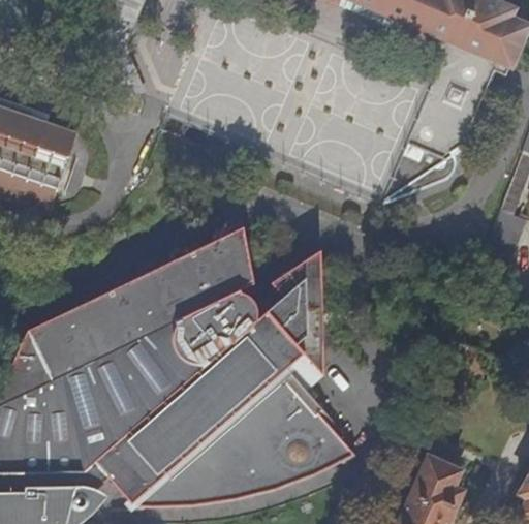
[(0,0),(0,191),(47,208),(73,130),(43,120),(0,104),(0,0),(221,0),(173,117),(384,208),(449,182),(454,172),(459,165),(459,161),(457,154),(471,144),(467,142),(501,62),(510,65),(528,22),(528,18),(511,11),(515,3),(507,0),(0,0)]
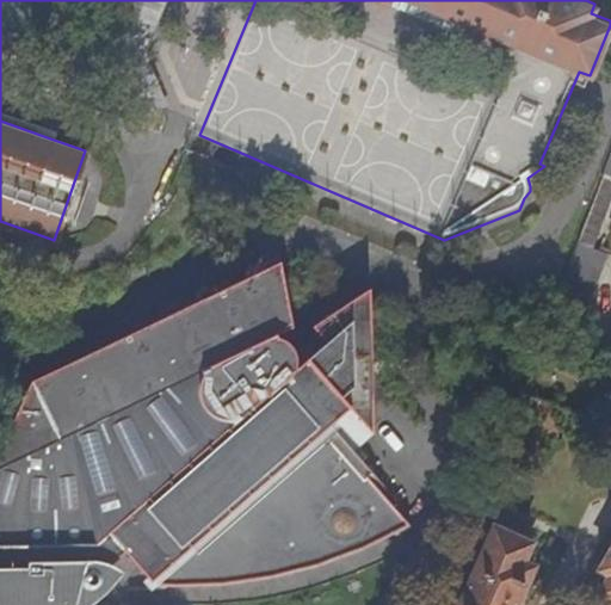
[(113,0),(99,34),(131,102),(150,115),(166,107),(181,0),(113,0)]
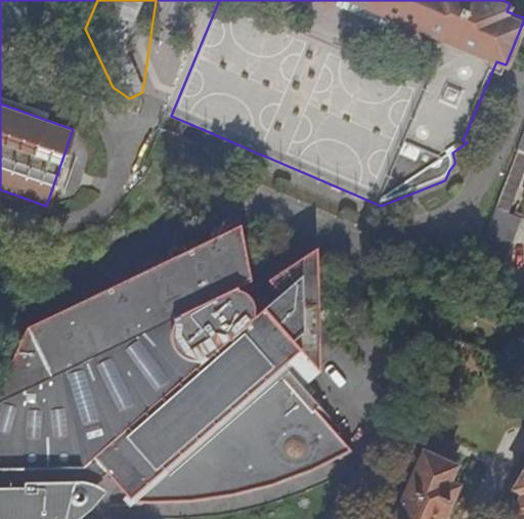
[(0,103),(43,119),(45,111),(0,95),(0,103)]
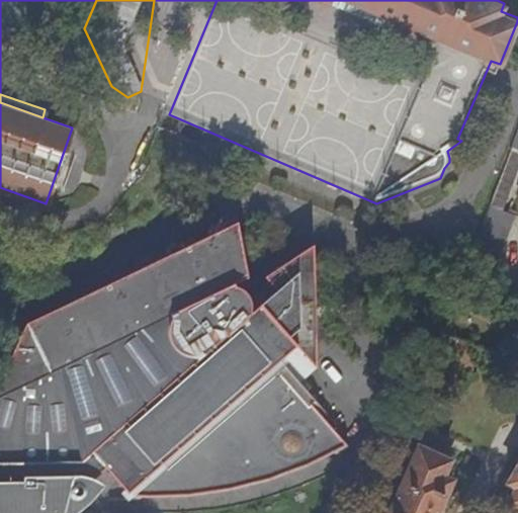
[(502,206),(517,163),(517,146),(512,144),(491,201),(502,206)]
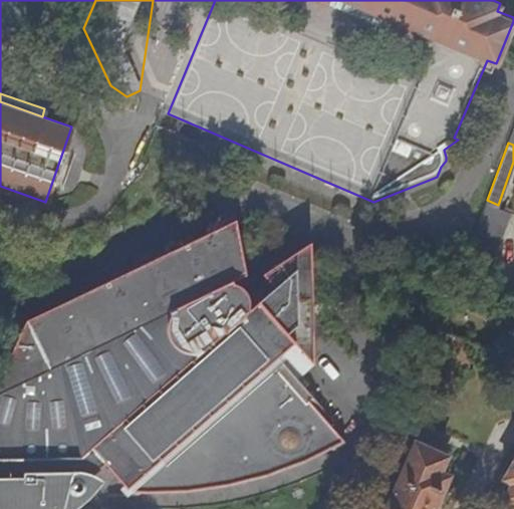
[(482,282),(510,210),(498,205),(487,200),(459,273),(482,282)]
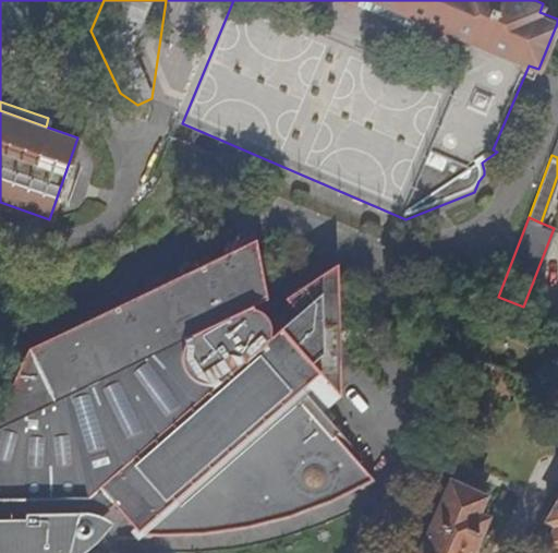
[(116,503),(126,513),(136,509),(150,506),(158,532),(172,532),(180,532),(221,528),(261,521),(283,516),(312,506),(330,499),(349,490),(372,478),(337,436),(341,432),(304,392),(322,375),(341,357),(341,355),(325,340),(330,339),(332,331),(340,331),(340,266),(288,299),(300,314),(268,338),(265,333),(271,328),(271,324),(270,317),(266,313),(259,309),(254,313),(251,308),(269,300),(259,241),(23,341),(3,405),(0,406),(0,552),(69,552),(70,531),(71,531),(82,543),(85,544),(89,545),(95,544),(100,539),(102,531),(102,525),(100,517),(116,503)]
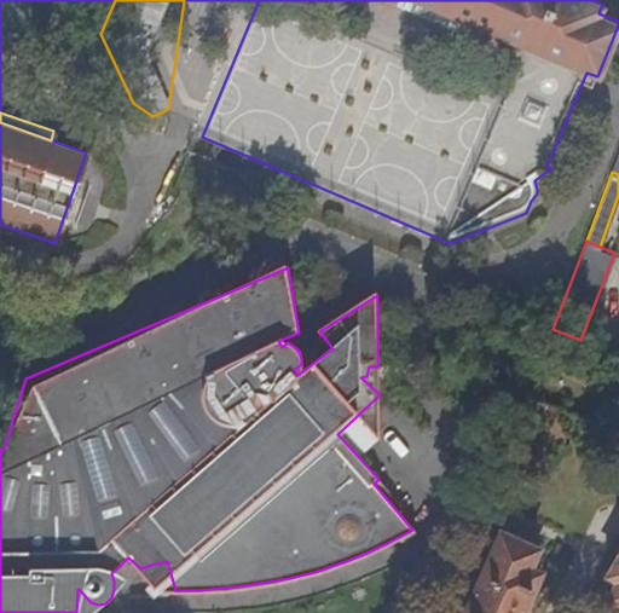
[(360,377),(379,393),(377,366),(369,366),(366,376),(360,377)]
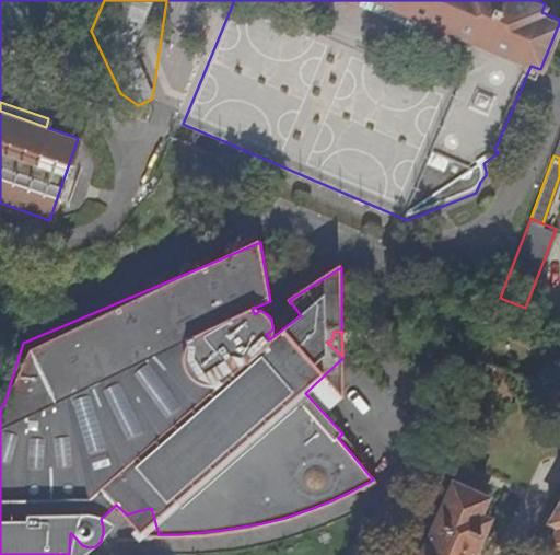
[(342,358),(323,377),(343,399),(342,358)]
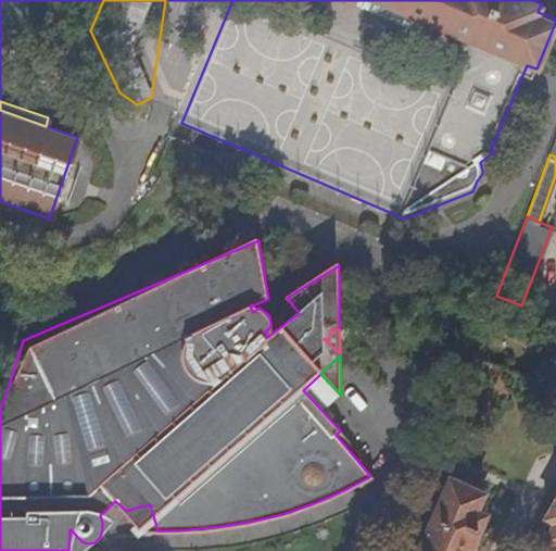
[(454,477),(451,476),(419,549),(417,548),(416,550),(471,550),(475,543),(474,543),(488,512),(477,508),(484,490),(481,489),(487,477),(459,465),(454,477)]
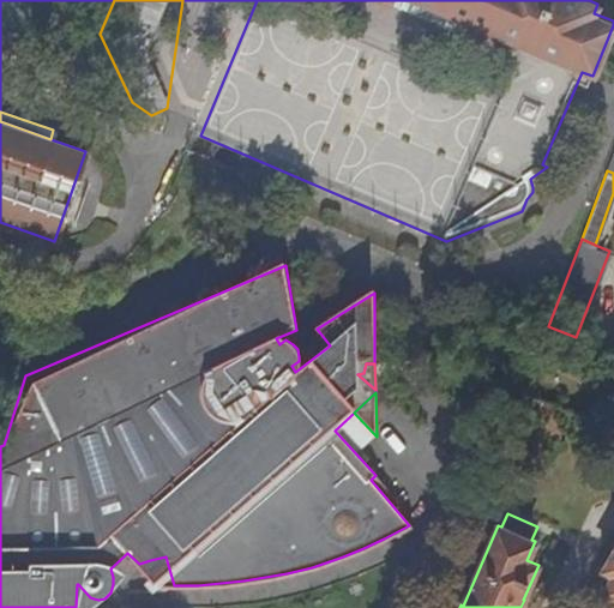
[(150,560),(139,564),(140,571),(143,575),(149,582),(155,585),(161,587),(174,585),(166,557),(150,560)]
